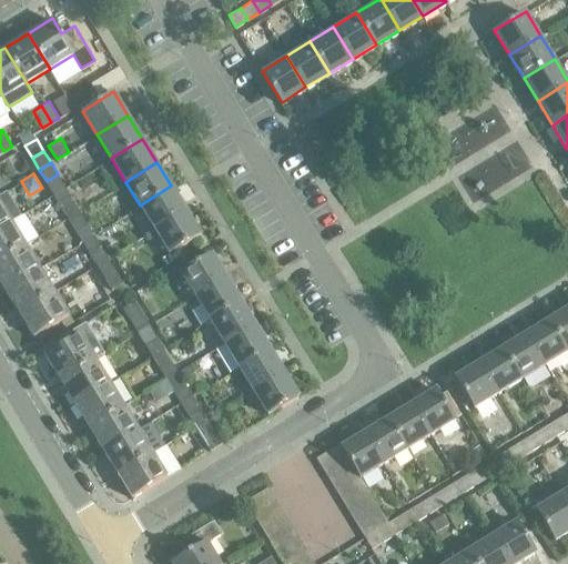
[(58,174),(47,181),(53,193),(66,187),(58,174)]
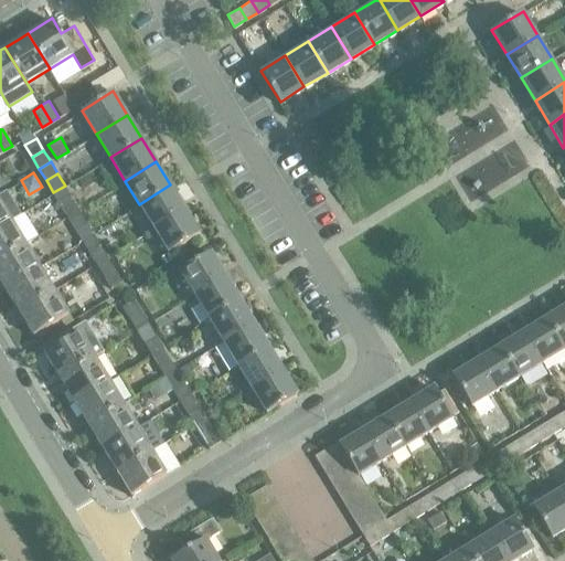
[(153,228),(184,208),(170,184),(139,204),(153,228)]
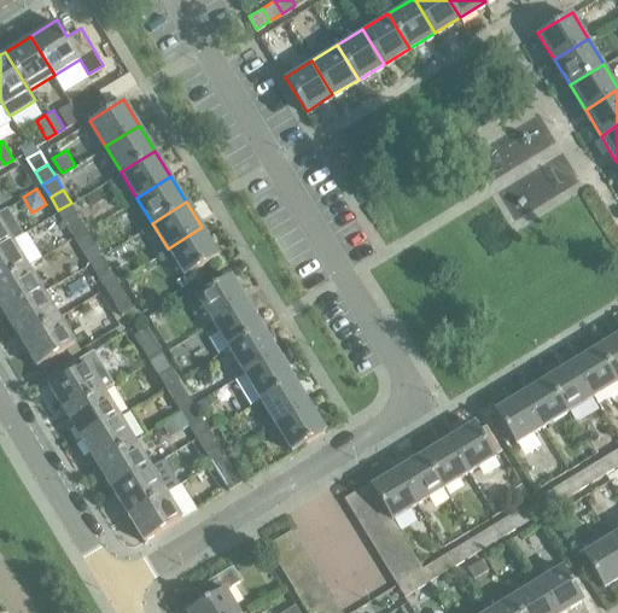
[(58,210),(66,223),(79,215),(71,203),(58,210)]
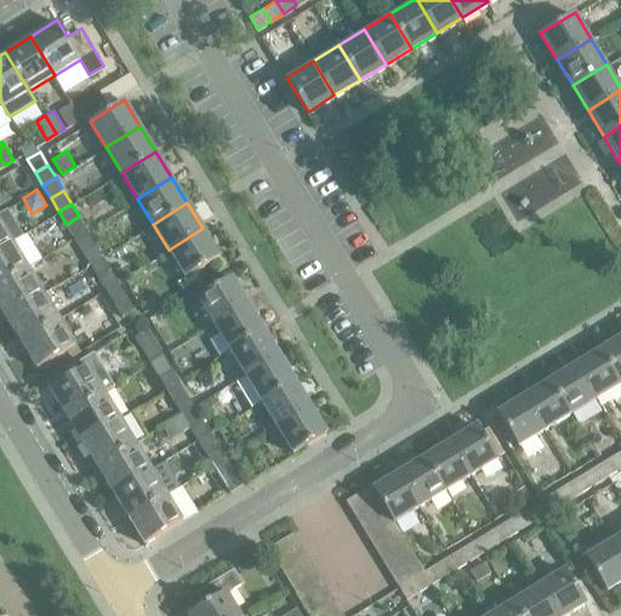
[(6,207),(0,211),(0,246),(22,234),(6,207)]
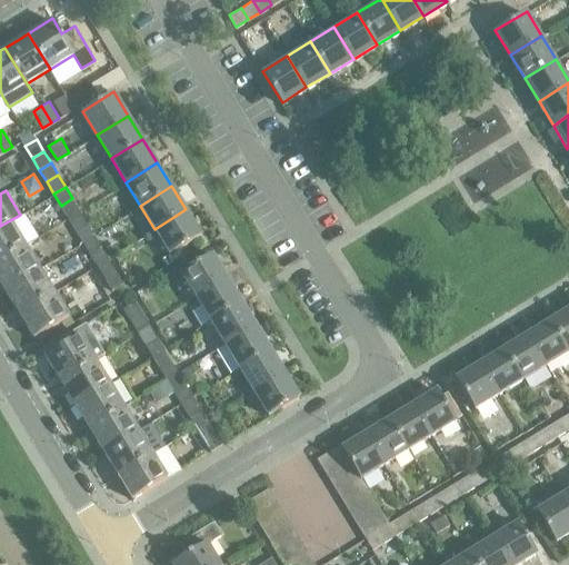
[(72,198),(61,206),(68,217),(80,210),(72,198)]
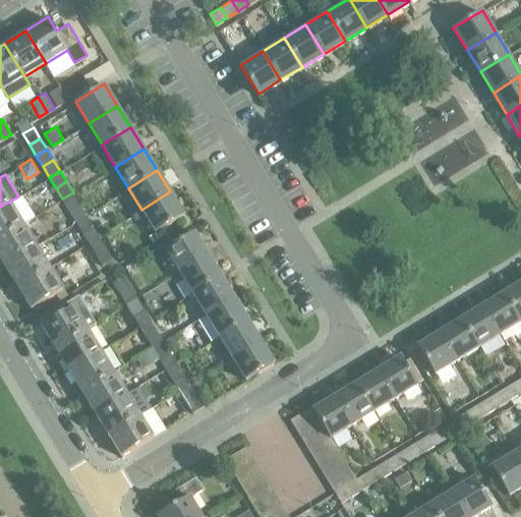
[(184,214),(170,191),(141,210),(155,232),(184,214)]
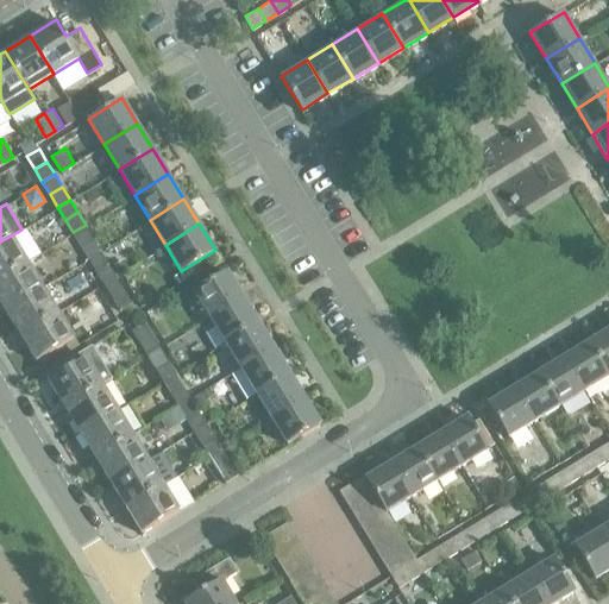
[(93,238),(86,225),(73,232),(81,245),(93,238)]
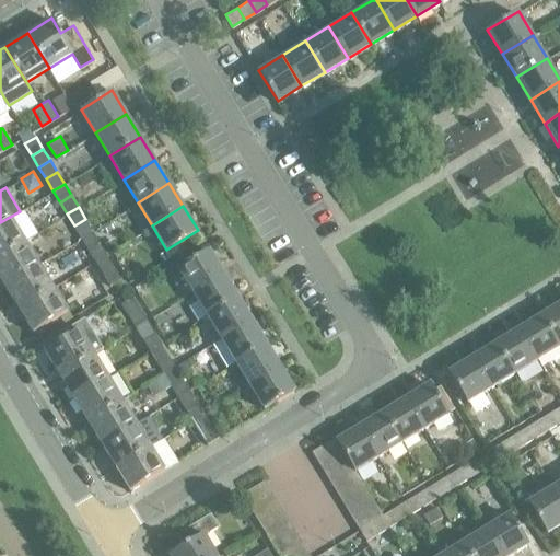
[(0,254),(25,239),(12,217),(21,211),(20,211),(0,222),(0,254)]
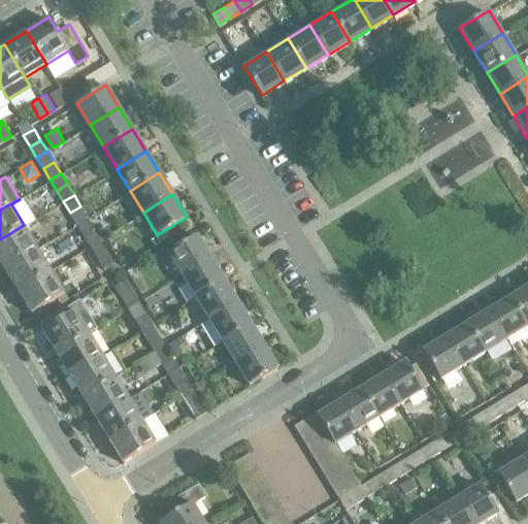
[(70,213),(76,223),(77,224),(88,217),(80,206),(70,213)]
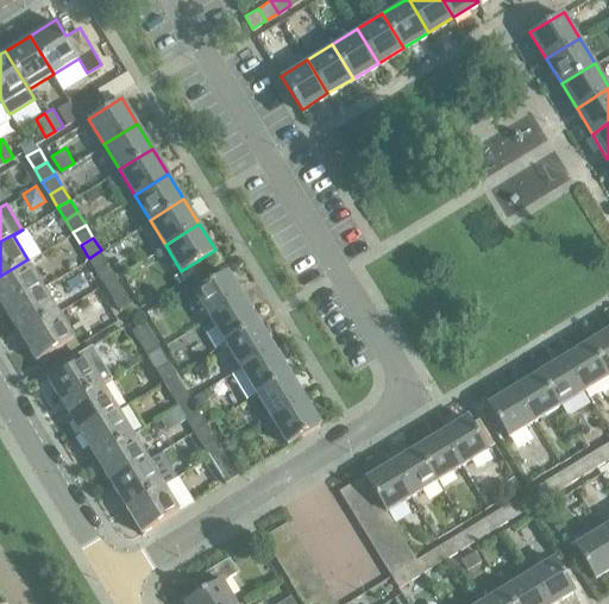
[(89,258),(96,270),(108,263),(101,250),(89,258)]
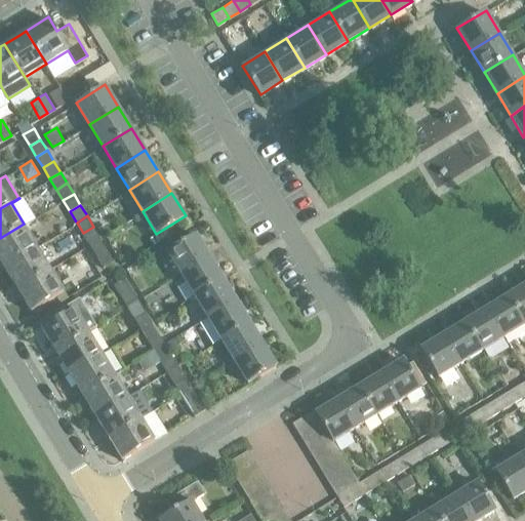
[(107,222),(98,227),(104,235),(112,230),(107,222)]
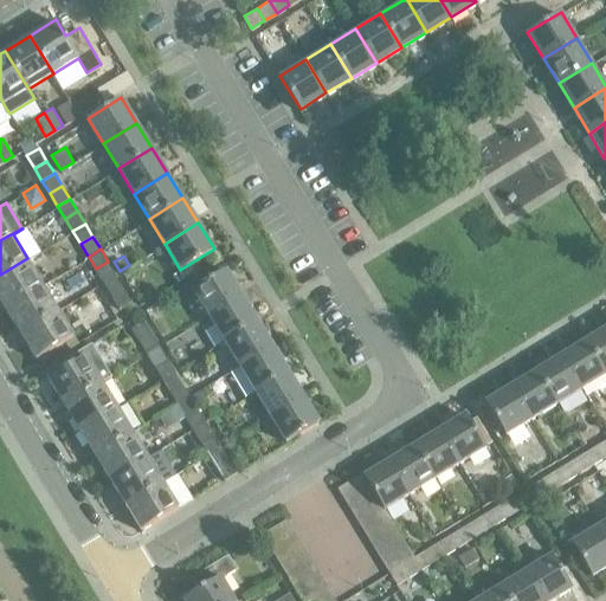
[(27,258),(0,275),(0,297),(5,307),(43,284),(27,258)]
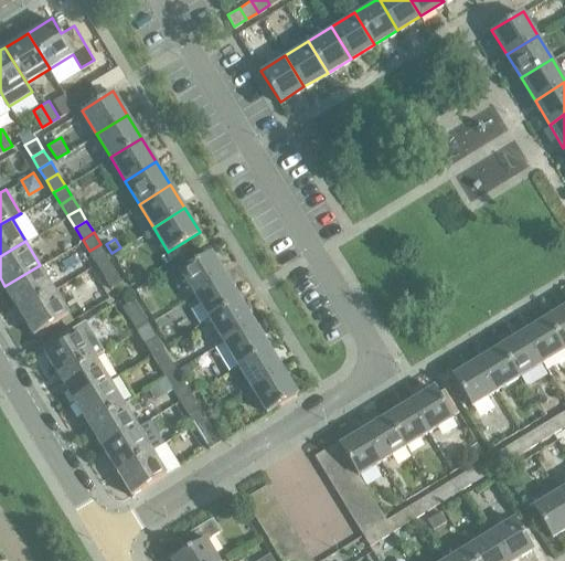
[(89,251),(97,263),(108,256),(100,244),(89,251)]
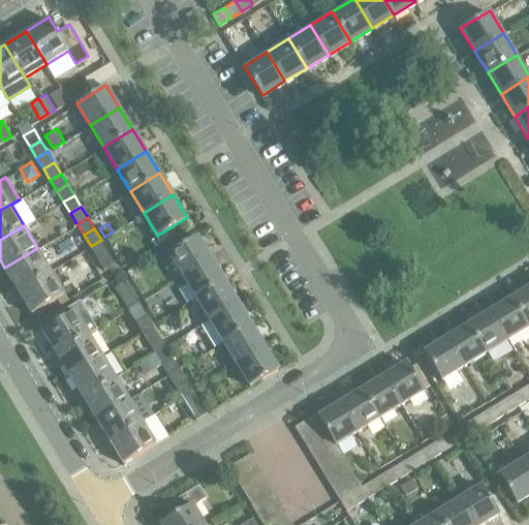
[(168,253),(182,275),(211,257),(197,236),(168,253)]
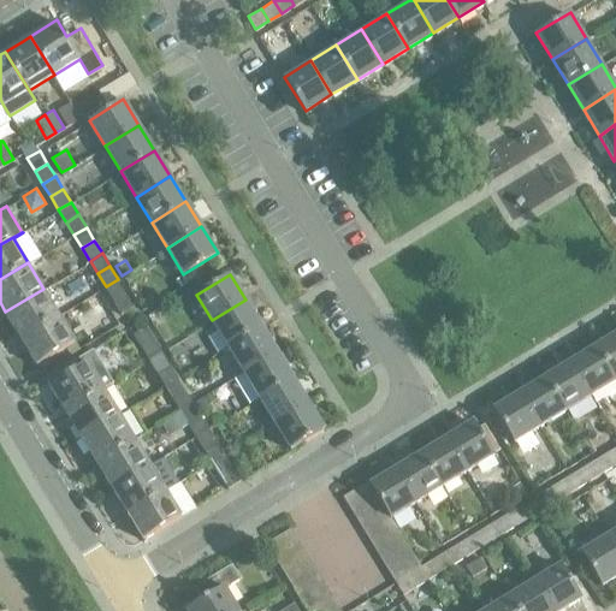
[(125,291),(118,279),(106,286),(113,298),(125,291)]
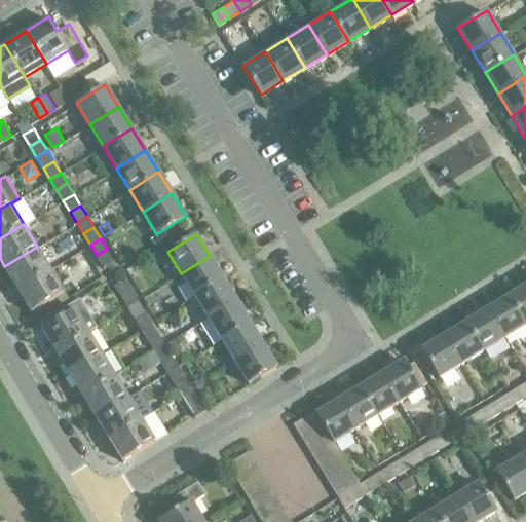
[(17,288),(21,287),(50,268),(37,247),(4,266),(17,288)]
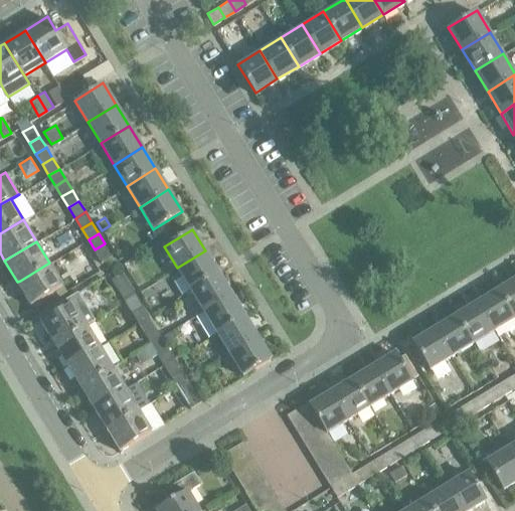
[(102,261),(112,254),(105,243),(95,249),(102,261)]
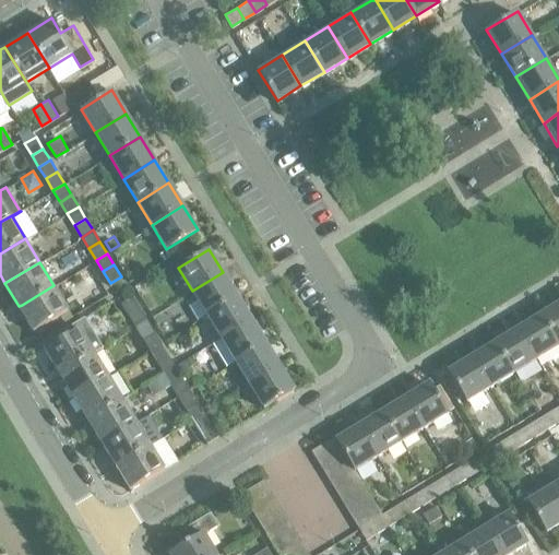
[(237,295),(223,272),(192,291),(183,296),(198,319),(206,314),(206,315),(237,295)]
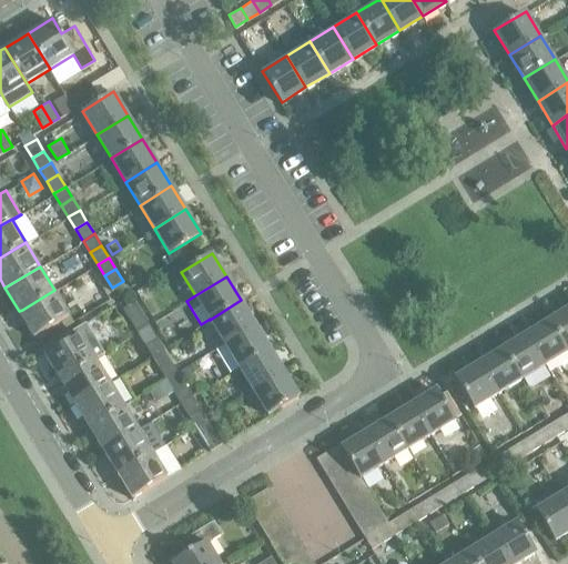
[(54,290),(22,310),(19,311),(34,335),(70,313),(54,290)]
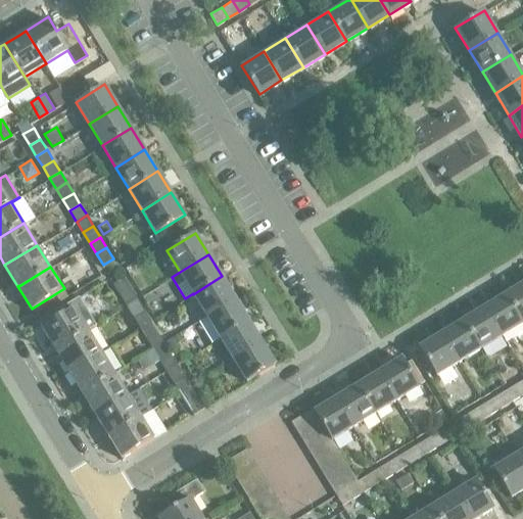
[(131,286),(124,276),(117,279),(113,282),(120,293),(131,286)]
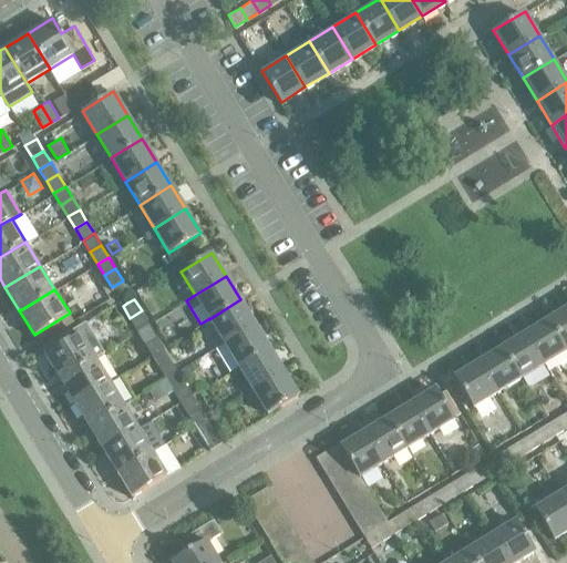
[(255,323),(240,299),(209,319),(217,331),(208,337),(215,347),(223,341),(224,343),(255,323)]
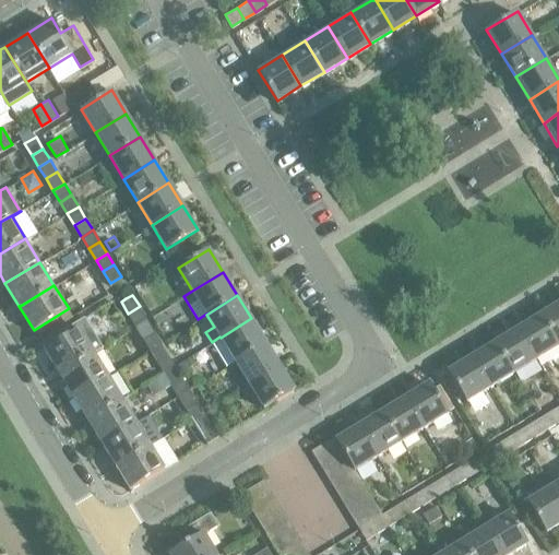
[(558,342),(558,302),(540,313),(558,342)]
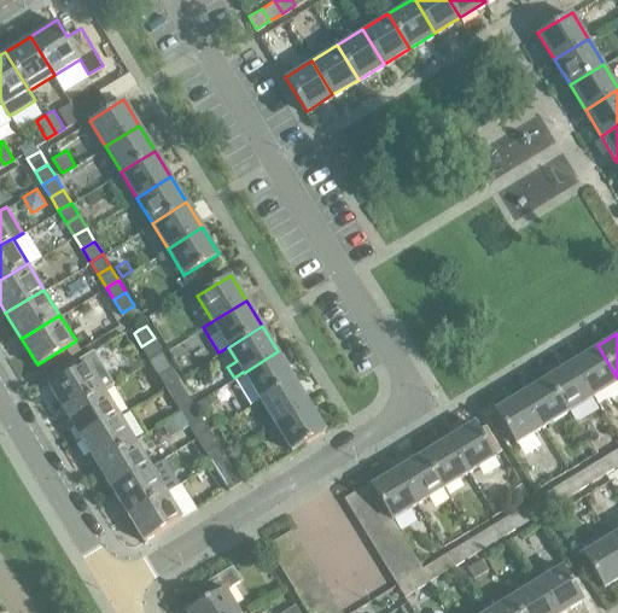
[(141,346),(150,360),(162,351),(155,338),(141,346)]
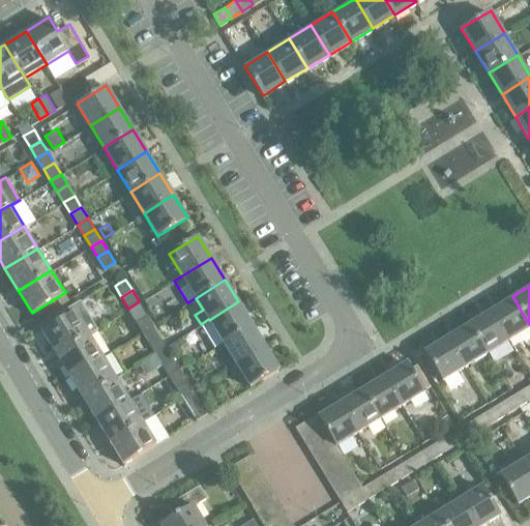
[(529,326),(529,324),(512,296),(491,310),(508,340),(529,326)]
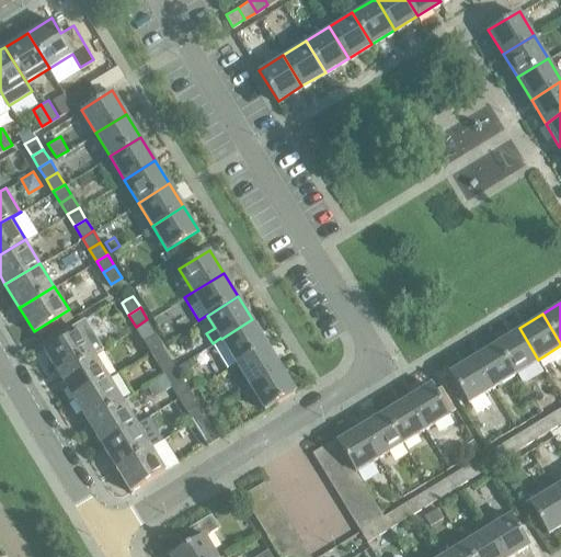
[(59,374),(63,372),(103,347),(84,316),(58,332),(63,339),(45,350),(59,374)]
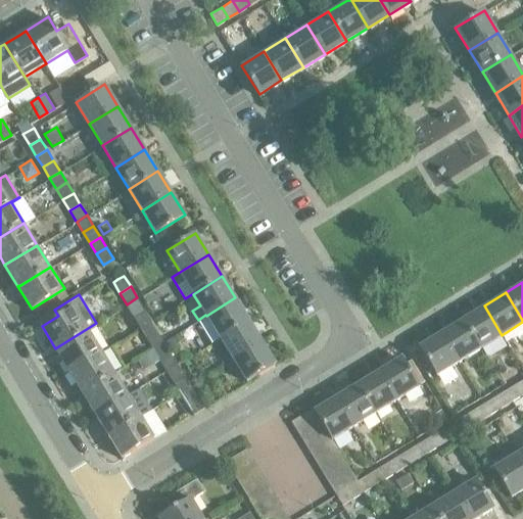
[(137,297),(127,304),(133,315),(144,309),(137,297)]
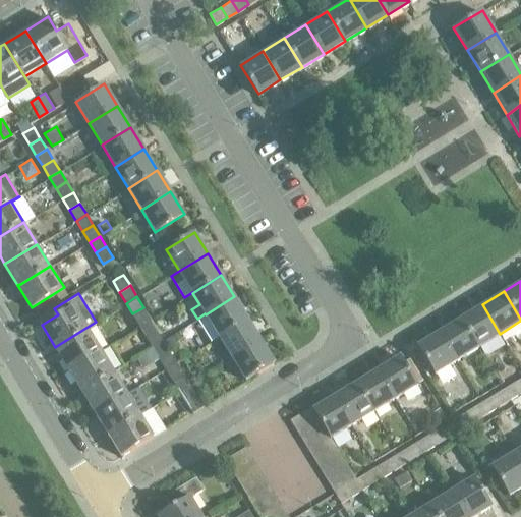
[(247,319),(234,296),(206,314),(219,336),(247,319)]
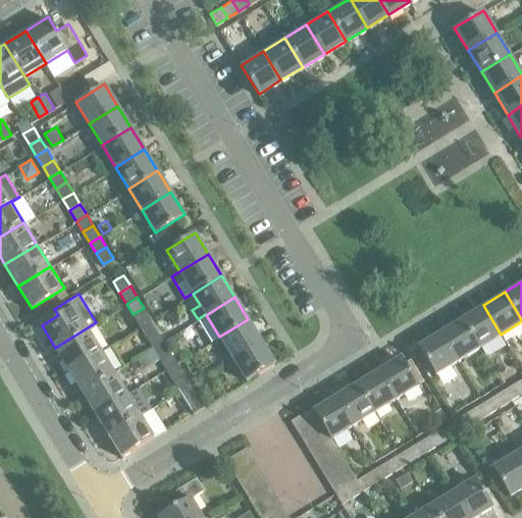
[(501,334),(483,305),(462,318),(480,348),(501,334)]
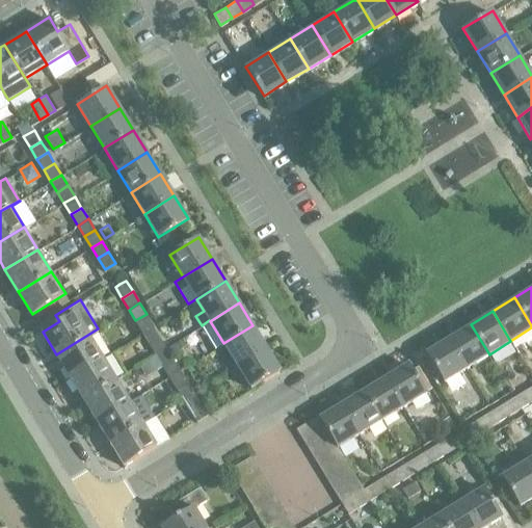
[(153,324),(147,314),(135,320),(142,332),(153,324)]
